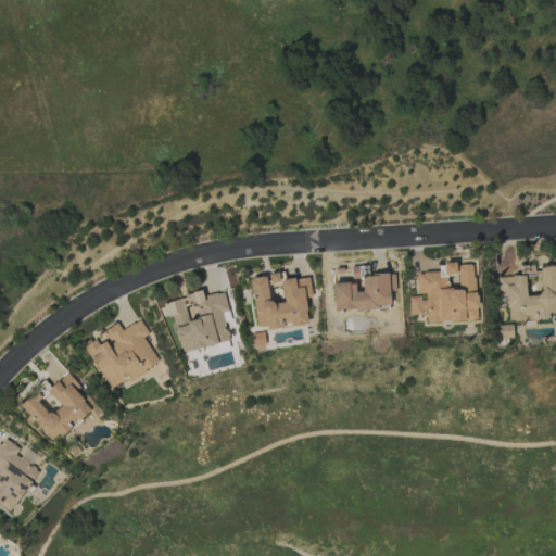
[(472,263),(439,265),(440,272),(417,274),(419,298),(408,298),(409,315),(425,314),(425,324),(477,319),(472,263)]
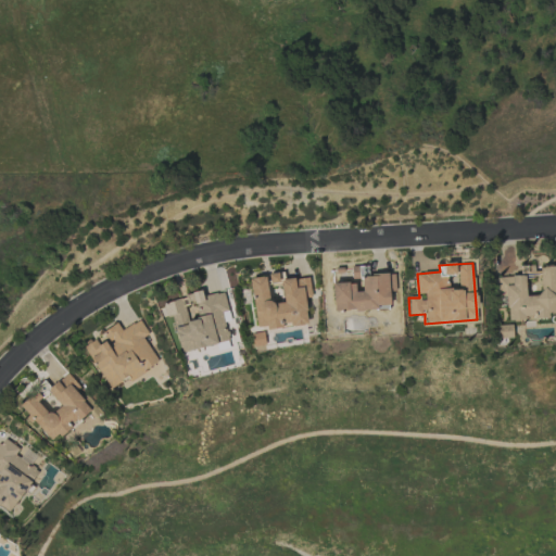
[(496,277),(497,297),(506,295),(507,319),(555,316),(555,302),(554,266),(538,267),(540,295),(526,297),(523,276),(496,277)]
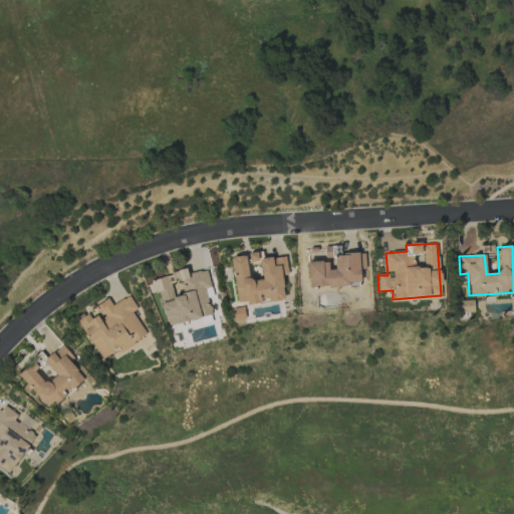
[(231,257),(236,304),(260,302),(260,301),(283,299),(281,275),(287,275),(285,256),(258,259),(257,252),(247,253),(248,262),(260,261),(261,279),(248,280),(246,256),(231,257)]
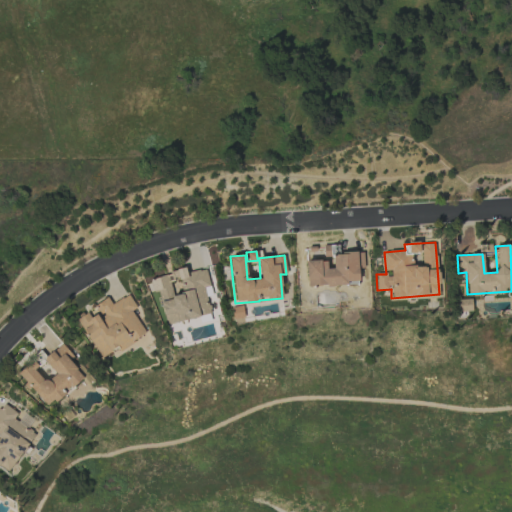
[(307,287),(347,284),(347,281),(358,281),(358,269),(364,268),(363,252),(329,254),(330,260),(305,261),(307,287)]
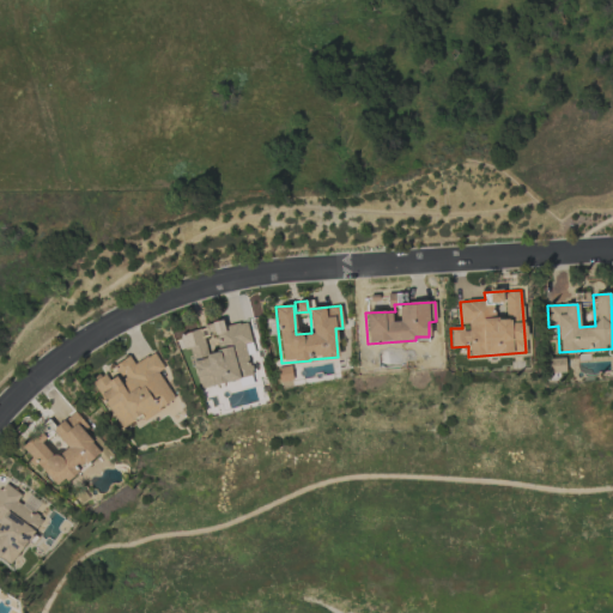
[(252,376),(244,345),(252,343),(246,321),(223,327),(222,322),(178,333),(182,349),(188,347),(199,389),(252,376)]
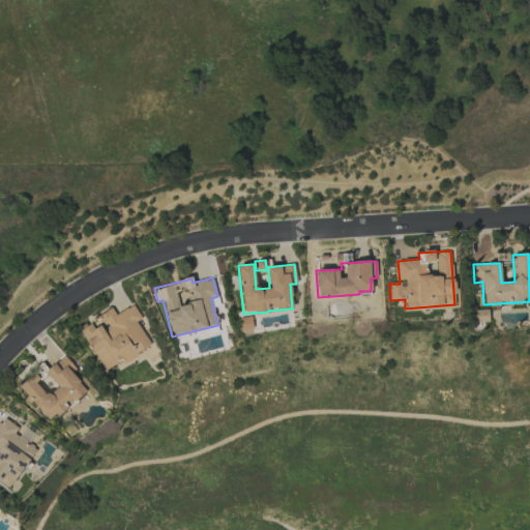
[(102,371),(122,359),(124,361),(150,346),(136,321),(141,319),(133,304),(115,315),(111,307),(96,316),(101,324),(93,329),(90,324),(80,330),(102,371)]
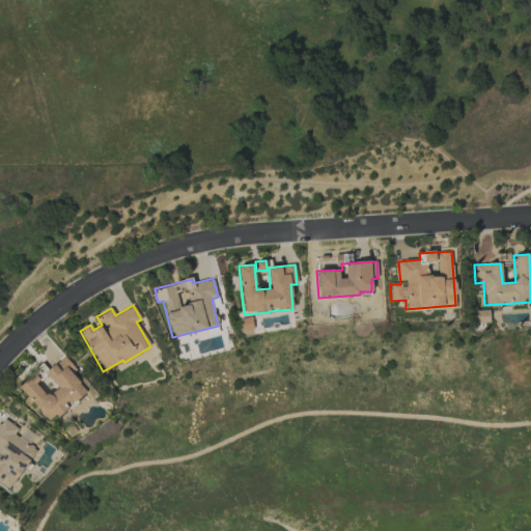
[(473,324),(488,323),(488,310),(473,311),(473,324)]
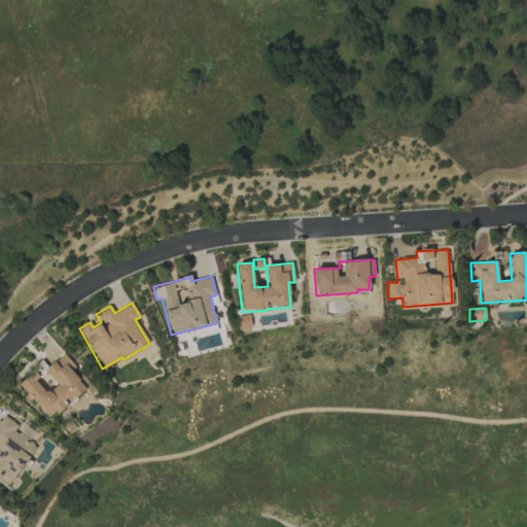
[(44,370),(56,384),(46,392),(32,373),(19,383),(47,420),(85,389),(71,371),(75,367),(64,353),(44,370)]
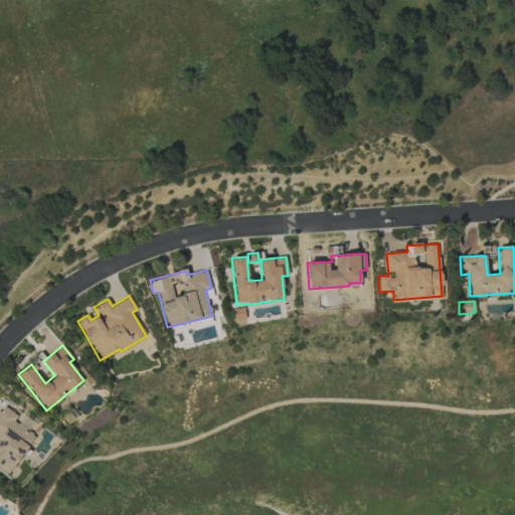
[(0,467),(10,474),(35,436),(13,421),(17,415),(2,405),(0,407),(0,467)]
